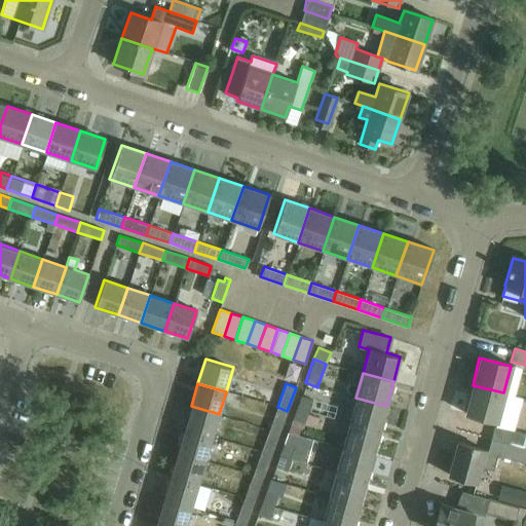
[(503,392),(473,385),(464,415),(495,422),(503,392)]
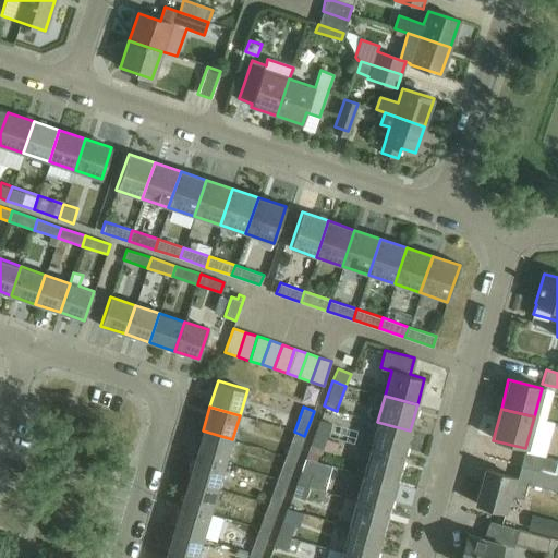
[(320,415),(316,428),(328,433),(332,421),(320,415)]
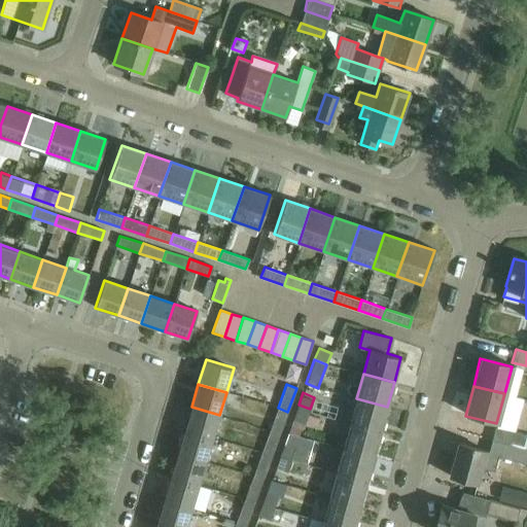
[(356,398),(350,423),(380,431),(387,407),(356,398)]
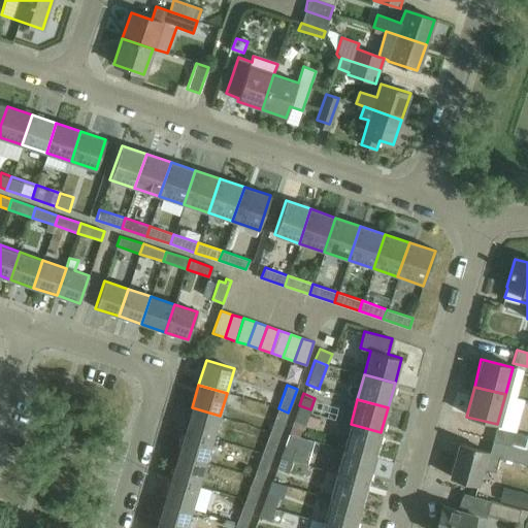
[(310,409),(299,405),(295,417),(306,421),(310,409)]
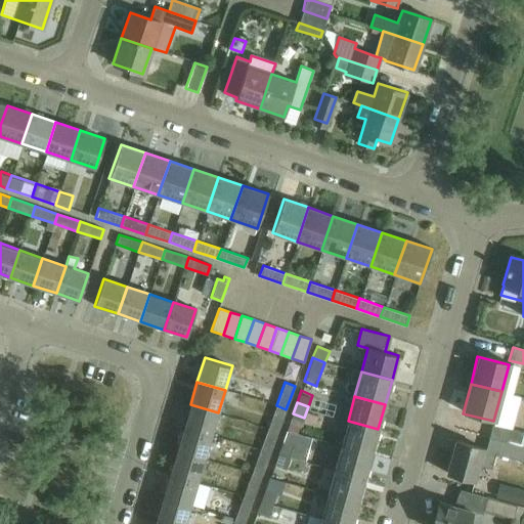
[(190,404),(183,428),(211,436),(218,412),(190,404)]
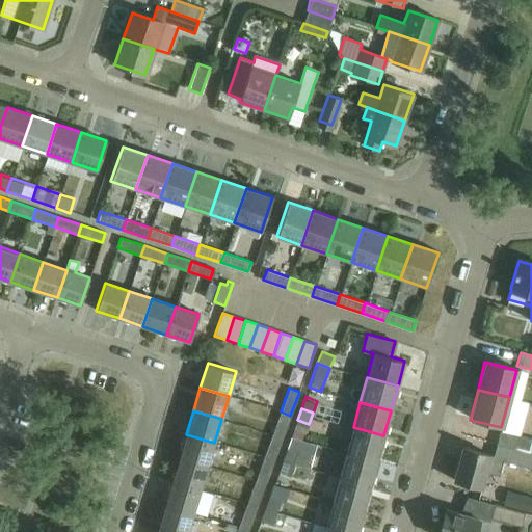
[(281,411),(272,434),(282,437),(290,416),(281,411)]
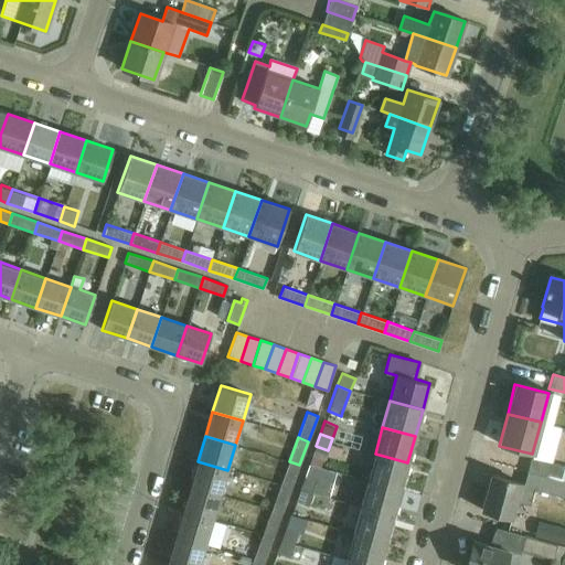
[(375,454),(368,480),(401,489),(407,462),(375,454)]
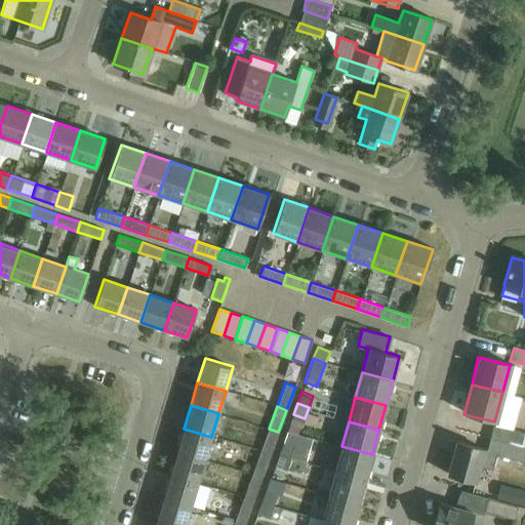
[(499,440),(524,446),(524,434),(523,434),(493,426),(490,437),(499,440)]
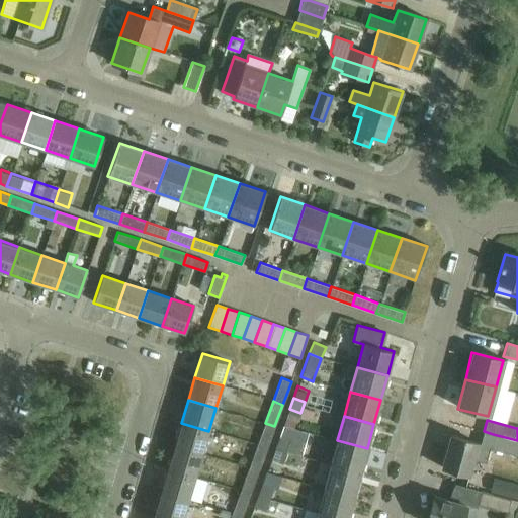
[(181,423),(174,445),(201,454),(208,431),(181,423)]
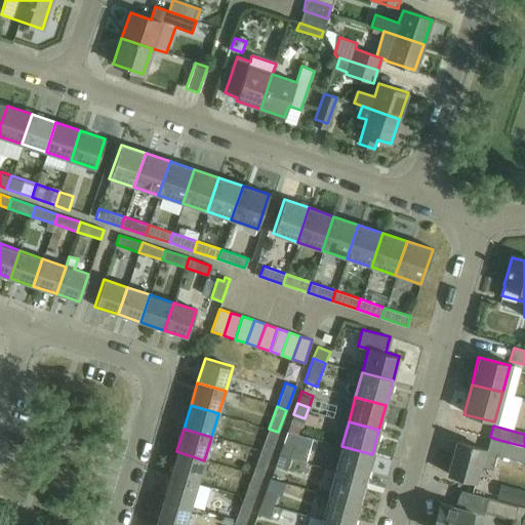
[(278,432),(269,429),(260,451),(270,454),(278,432)]
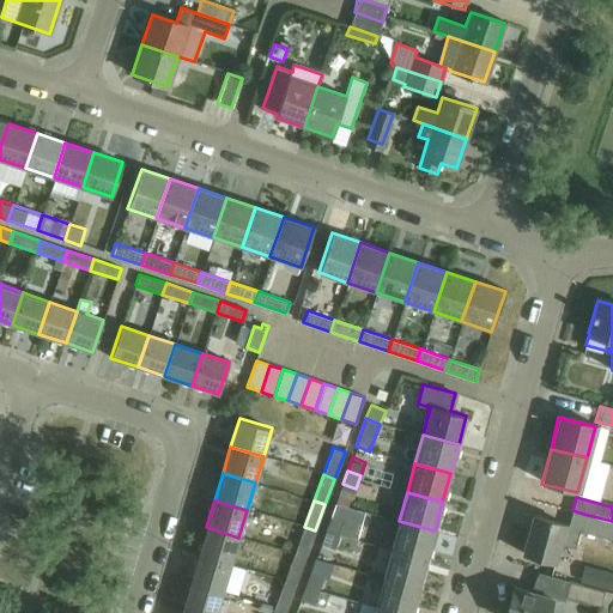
[(568,526),(565,525),(533,516),(522,554),(554,564),(559,545),(575,550),(580,532),(612,540),(612,522),(572,511),(568,526)]
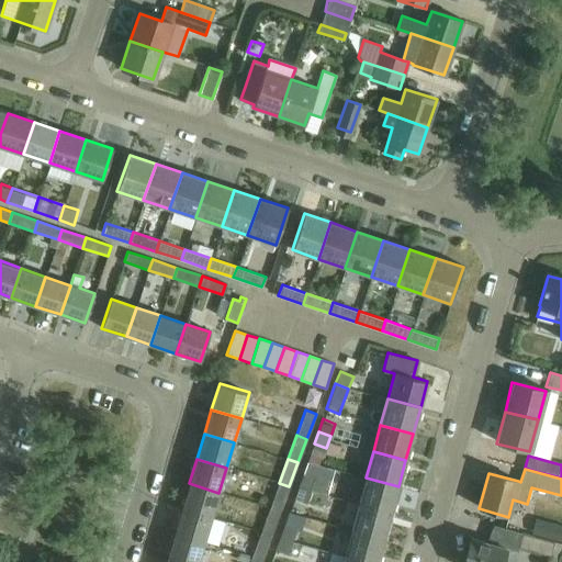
[(303,472),(299,485),(312,491),(317,478),(303,472)]
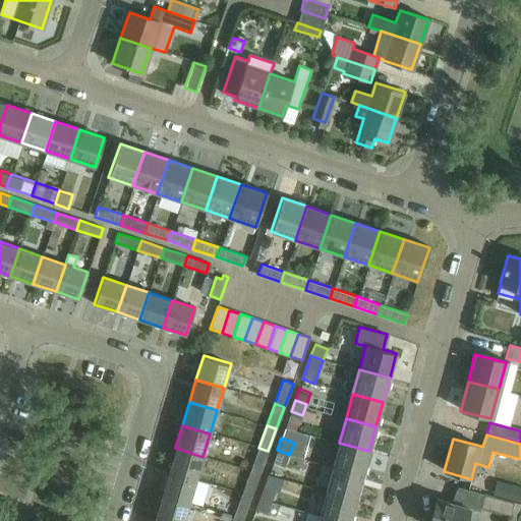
[(369,451),(339,443),(332,466),(362,475),(369,451)]
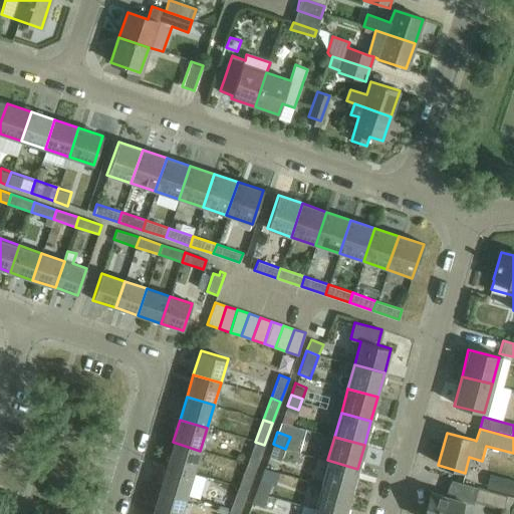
[(200,451),(173,442),(166,464),(194,473),(200,451)]
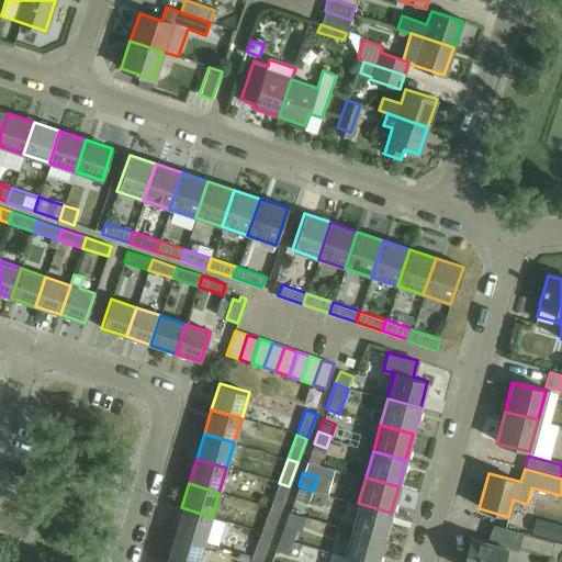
[(279,483),(270,508),(280,512),(289,486),(279,483)]
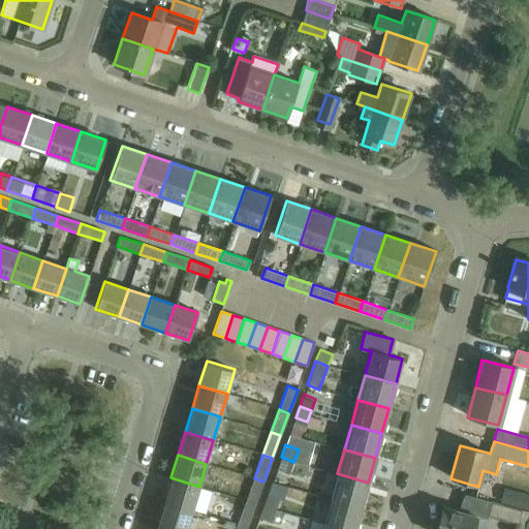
[(293,462),(281,457),(276,470),(289,474),(293,462)]
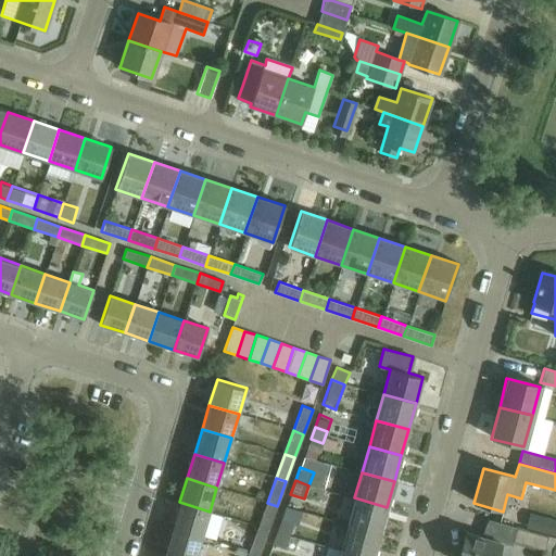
[(354,497),(348,523),(380,533),(387,507),(354,497)]
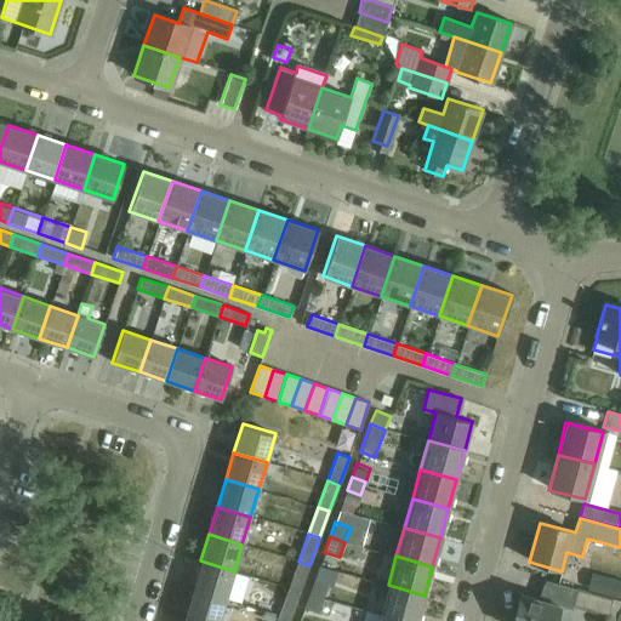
[(200,560),(193,588),(226,598),(239,603),(248,575),(234,571),(200,560)]
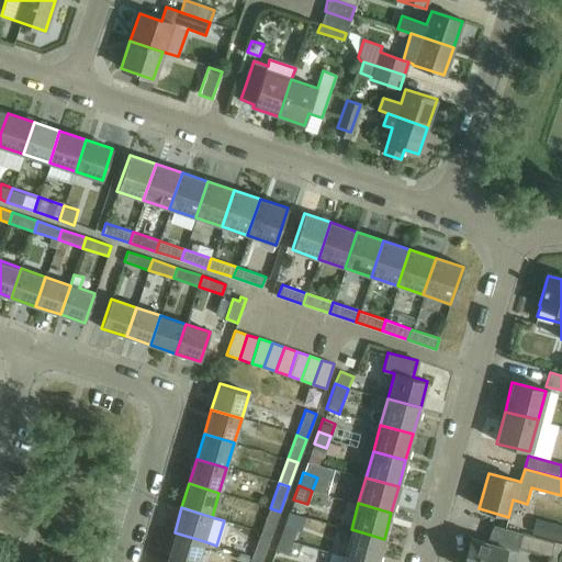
[(270,508),(261,532),(271,536),(280,512),(270,508)]
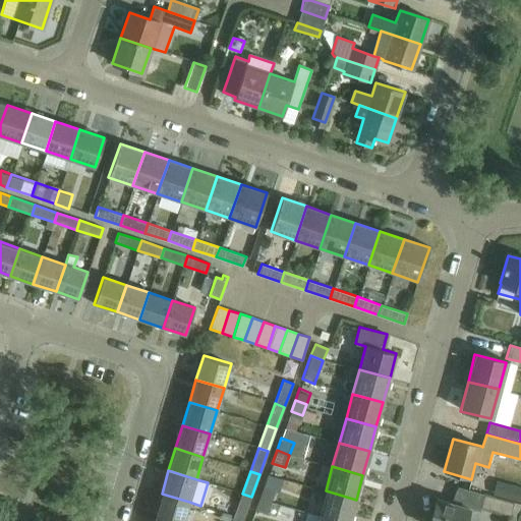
[(520,486),(497,480),(494,493),(520,500),(520,486)]
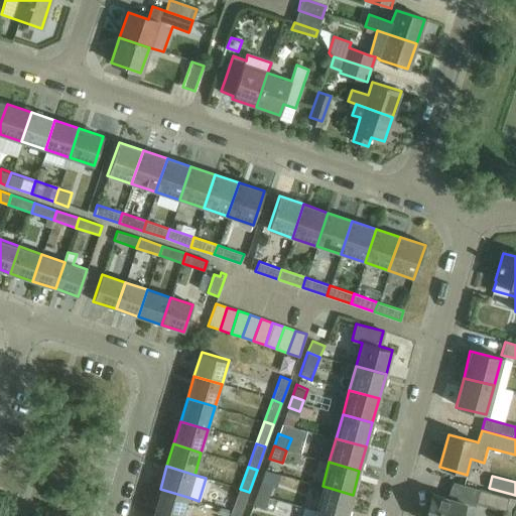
[(261,481),(257,492),(268,497),(273,486),(261,481)]
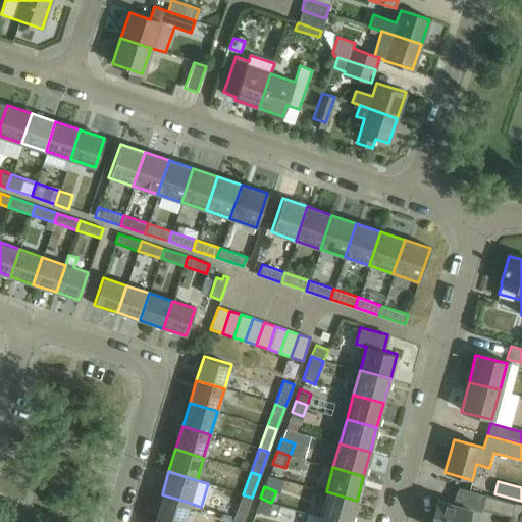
[(350,521),(357,501),(326,491),(319,517),(338,521),(350,521)]
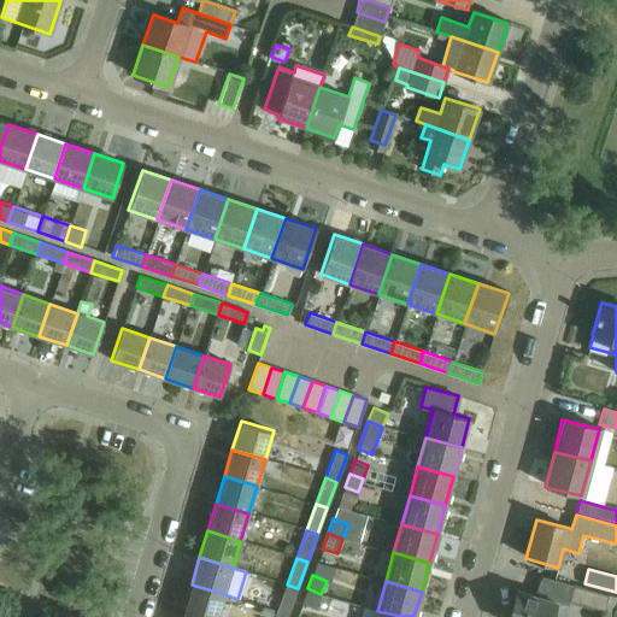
[(192,585),(183,611),(203,616),(217,616),(224,594),(192,585)]
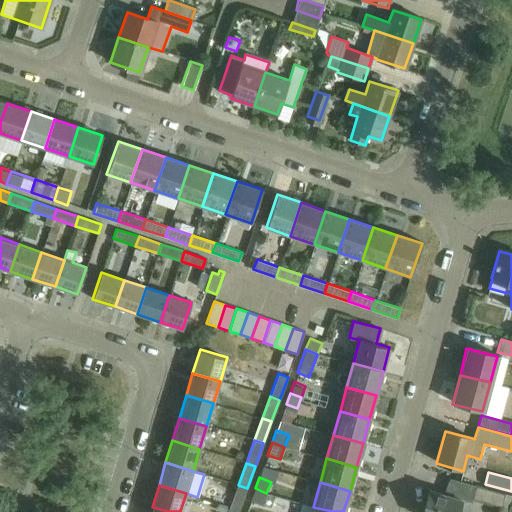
[(238,485),(230,506),(239,509),(247,488),(238,485)]
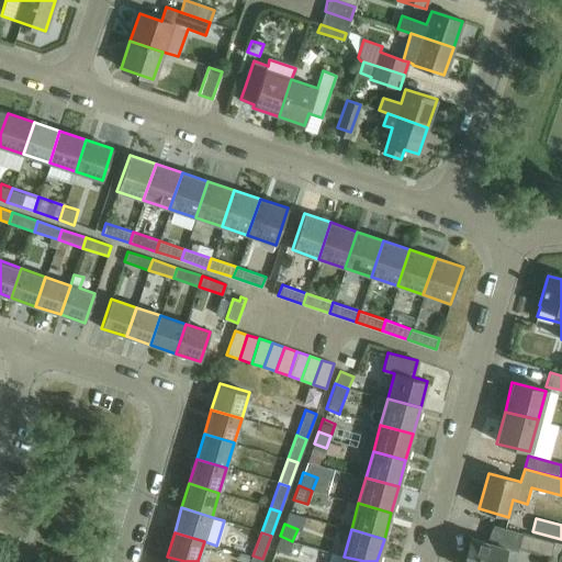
[(551,557),(554,541),(521,532),(518,547),(551,557)]
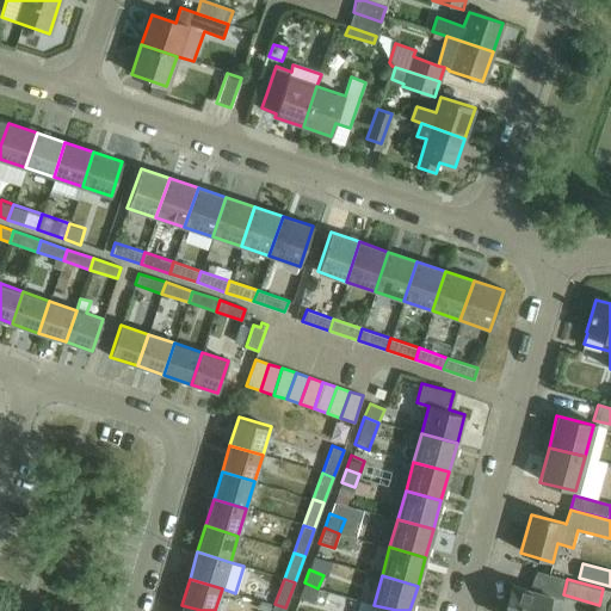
[(318,588),(304,582),(300,596),(313,602),(318,588)]
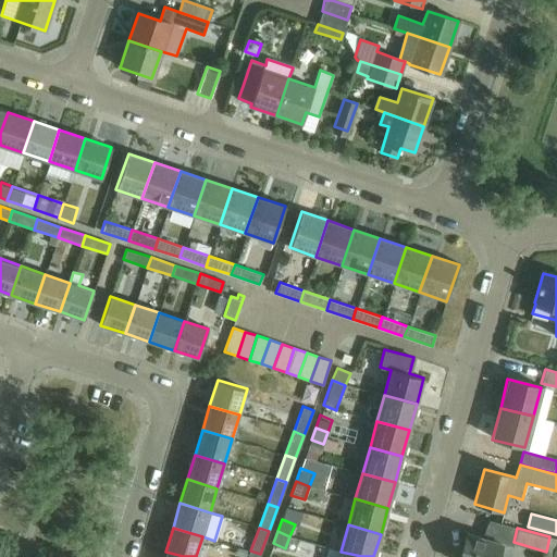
[(496,556),(500,544),(466,534),(459,556),(496,556)]
